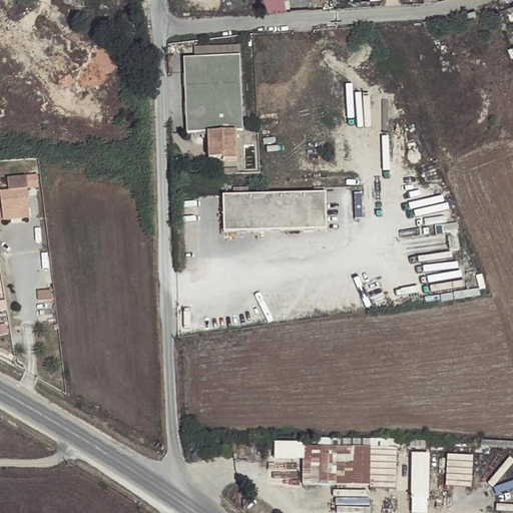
[(284,0),(263,0),(267,13),(287,12),(284,0)]
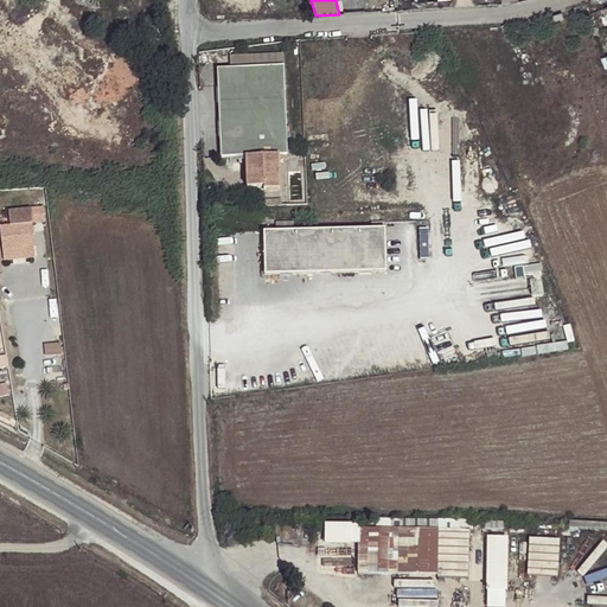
[(230,68),(217,69),(218,85),(221,157),(246,155),(247,167),(253,167),(253,186),(279,186),(278,154),(287,154),(283,53),(229,56),(230,68)]
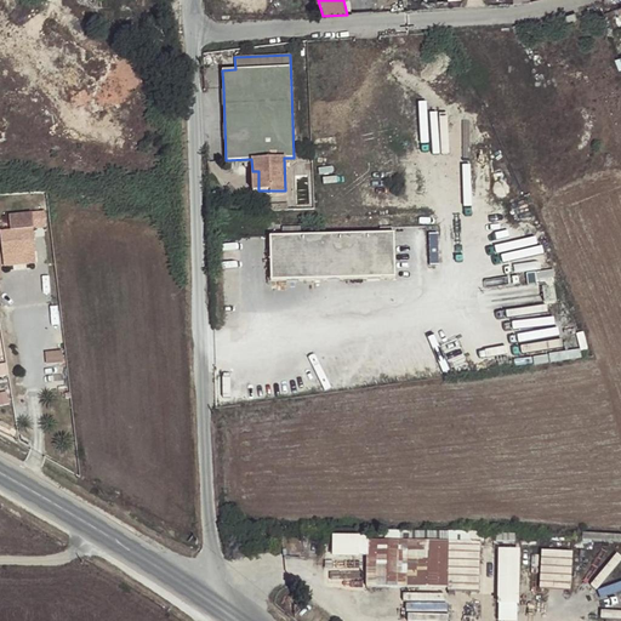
[(32,229),(38,228),(36,216),(13,218),(15,231),(0,232),(0,248),(1,255),(22,252),(33,251),(32,229)]
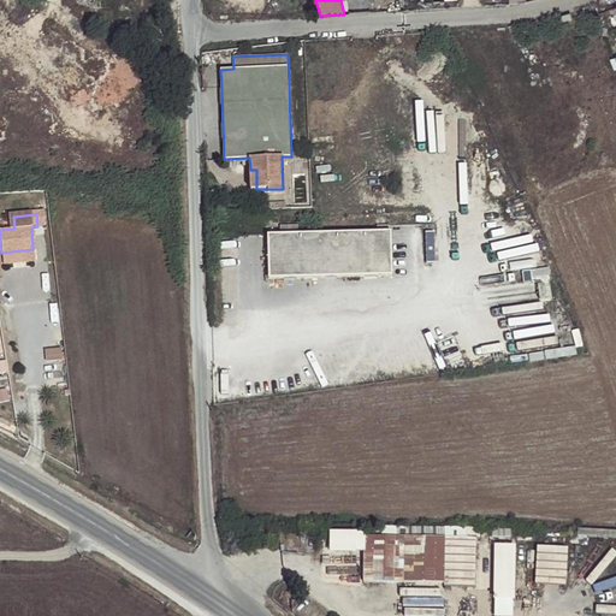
[(392,274),(390,230),(266,234),(268,279),(392,274)]
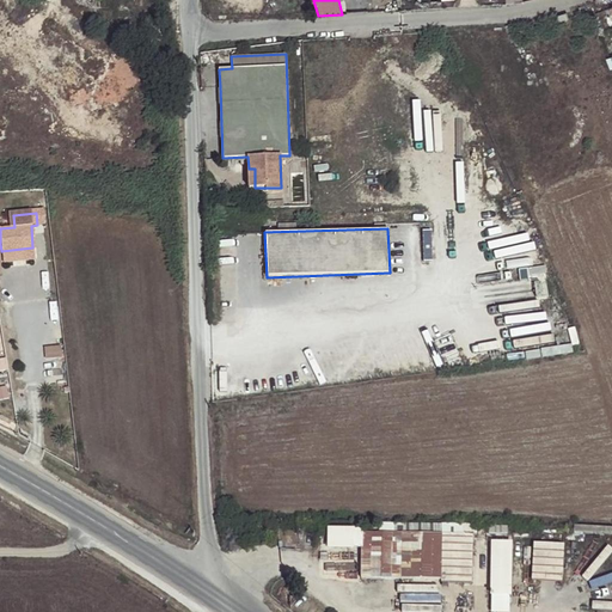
[(556,330),(557,340),(570,338),(569,337),(576,336),(575,329),(556,330)]
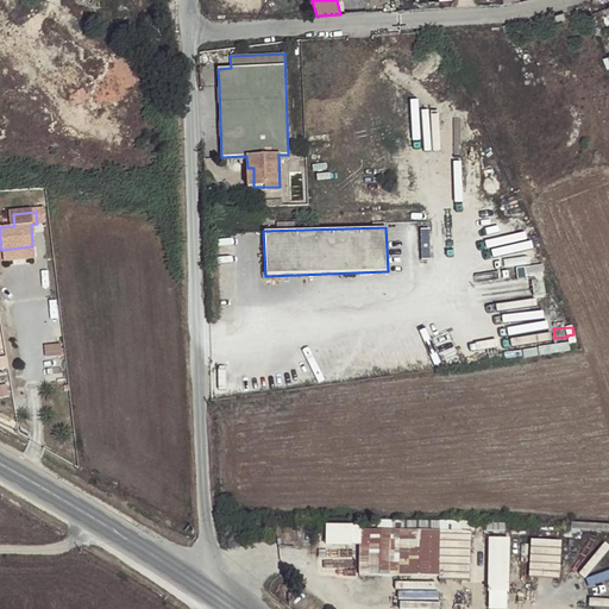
[(438,576),(438,532),(359,531),(359,576),(438,576)]
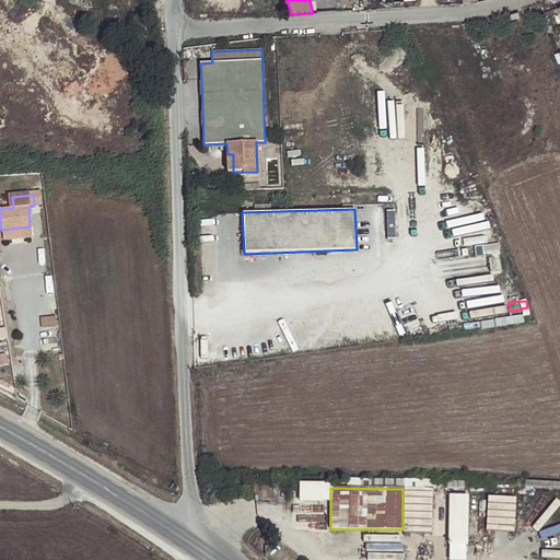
[(447,494),(447,559),(466,559),(466,494),(447,494)]
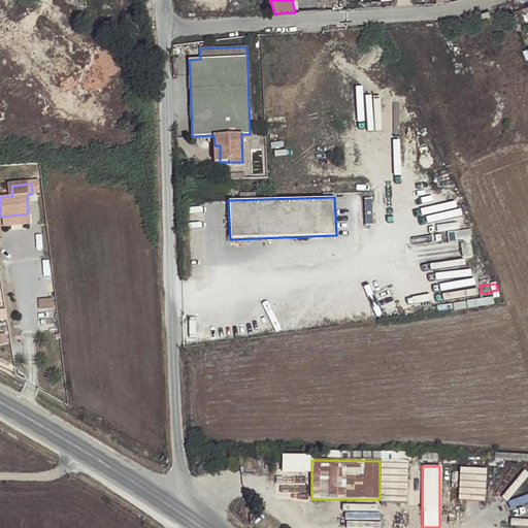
[(485,500),(486,469),(459,468),(458,500),(485,500)]
